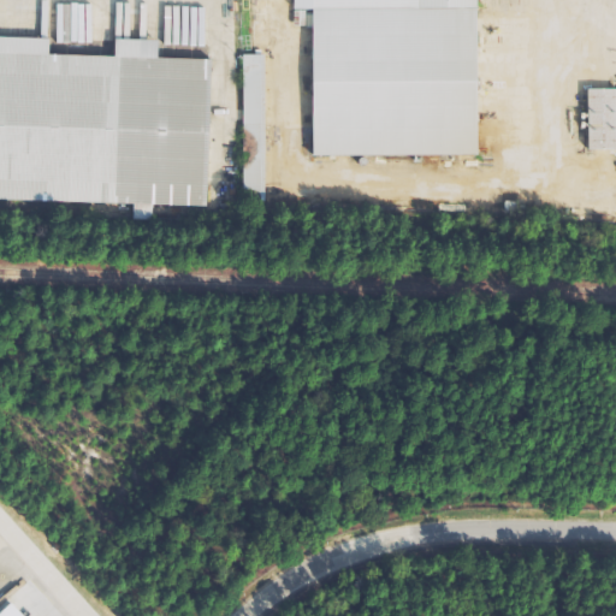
[(479,155),(478,0),(294,0),(295,10),(313,10),(314,157),(479,155)]
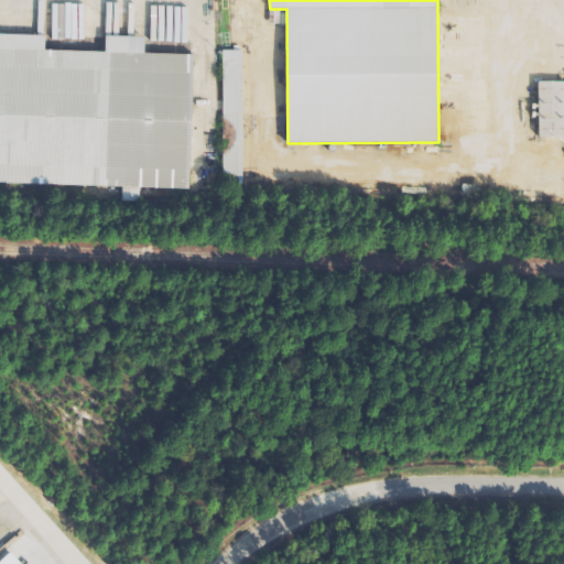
[(0,183),(191,190),(194,55),(145,53),(145,38),(106,36),(106,53),(46,51),(46,36),(0,34),(0,183)]
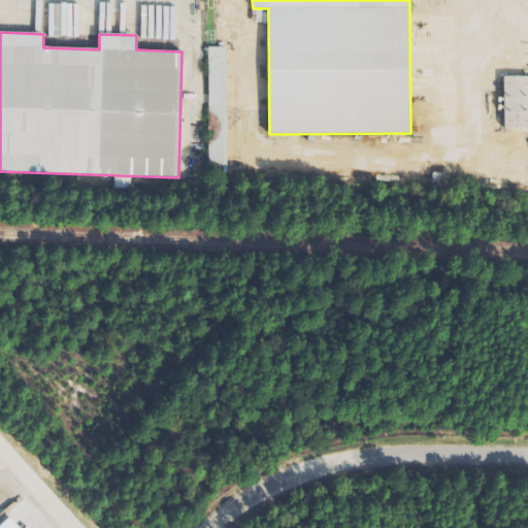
[(209,170),(228,170),(227,46),(208,47),(209,170)]
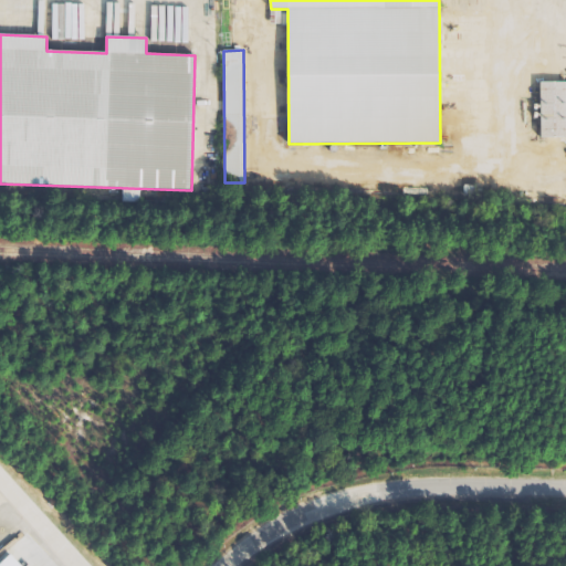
[(532,137),(531,83),(558,83),(558,137),(532,137)]
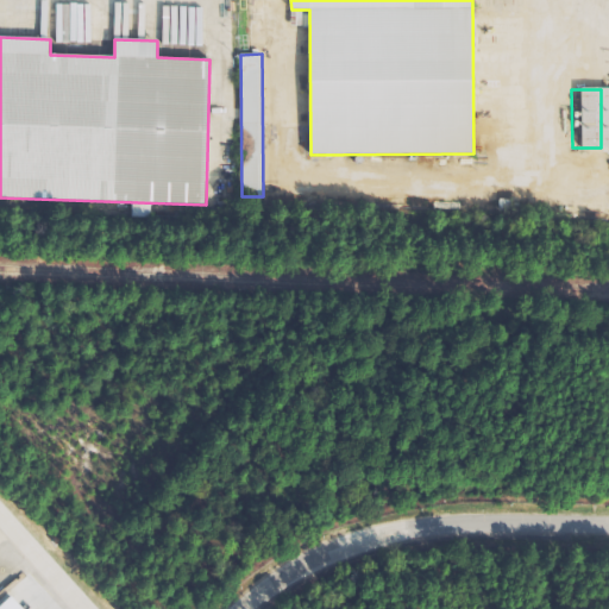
[(0,608),(13,608),(0,594),(0,608)]
